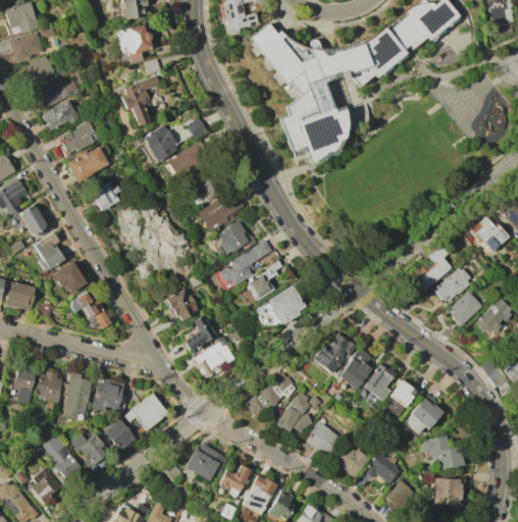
[(147,0),(148,5),(144,6),(145,16),(127,18),(125,8),(122,9),(121,0),(147,0)]
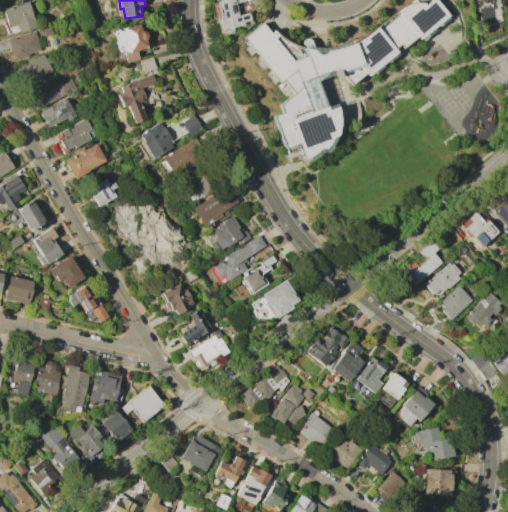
[(249,0),(238,3),(241,15),(251,12),(253,20),(246,22),(246,24),(234,27),(235,30),(225,33),(221,16),(222,16),(219,1),(225,0),(260,0),(259,1),(249,3),(249,0)]
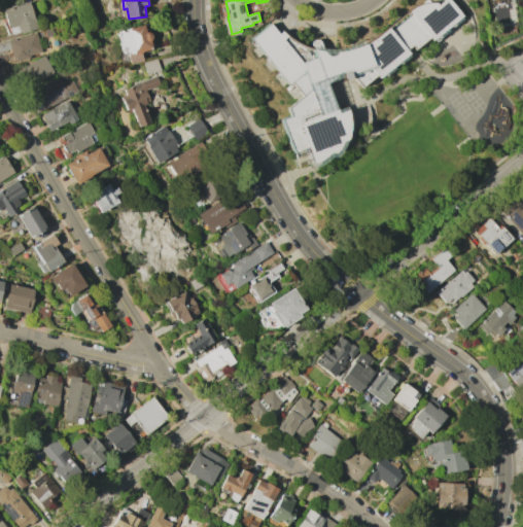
[(272,23),(280,33),(283,31),(291,37),(299,42),(305,45),(315,48),(313,44),(314,41),(316,39),(319,39),(321,41),(323,45),(324,47),(326,48),(330,48),(336,48),(341,48),(348,47),(360,43),(374,39),(390,27),(393,31),(414,14),(411,11),(416,7),(423,4),(429,3),(439,2),(441,5),(446,0),(452,0),(465,15),(434,40),(432,37),(418,49),(414,45),(409,50),(412,54),(382,78),(379,75),(363,88),(355,76),(353,76),(351,78),(349,79),(346,79),(344,77),(329,83),(338,109),(348,106),(349,110),(350,116),(351,124),(350,131),(349,137),(348,139),(347,140),(345,145),(342,151),(338,156),(332,156),(326,162),(323,164),(319,165),(315,167),(308,147),(294,152),(282,119),(292,115),(289,108),(305,96),(293,81),(290,84),(252,38),(272,23)]
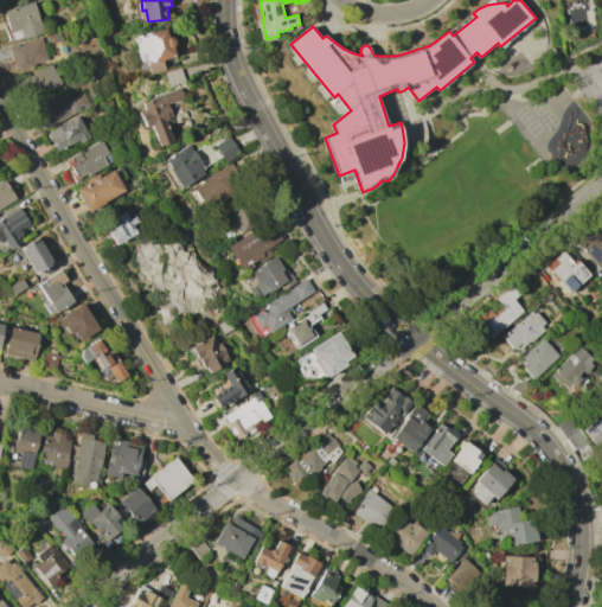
[(36,2),(45,33),(25,38),(25,37),(15,39),(13,31),(12,32),(6,11),(36,2)]
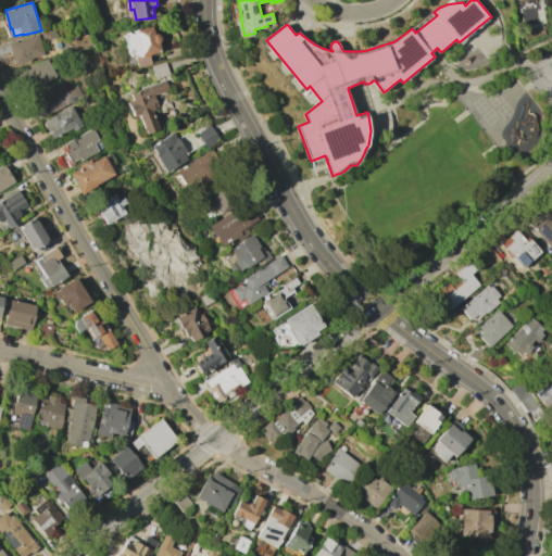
[(127,36),(126,33),(130,32),(130,34),(135,34),(135,30),(138,29),(137,28),(139,28),(140,29),(153,26),(155,34),(158,34),(160,34),(162,36),(162,38),(161,42),(162,51),(150,54),(153,63),(139,67),(136,55),(132,57),(132,54),(129,54),(127,45),(129,45),(129,42),(126,40),(127,36)]
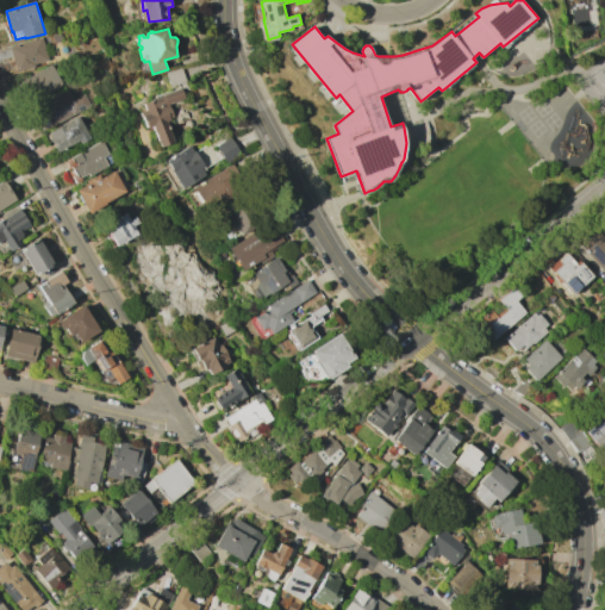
[(47,37),(52,60),(50,61),(50,63),(44,66),(43,62),(37,63),(38,67),(19,72),(12,45),(47,37)]
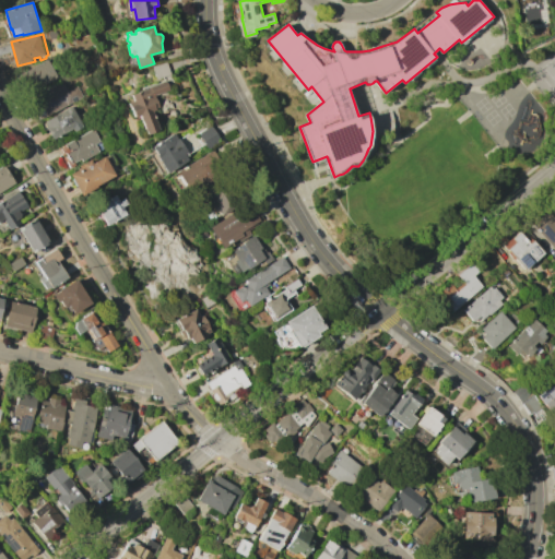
[(50,59),(60,78),(32,93),(22,74),(50,59)]
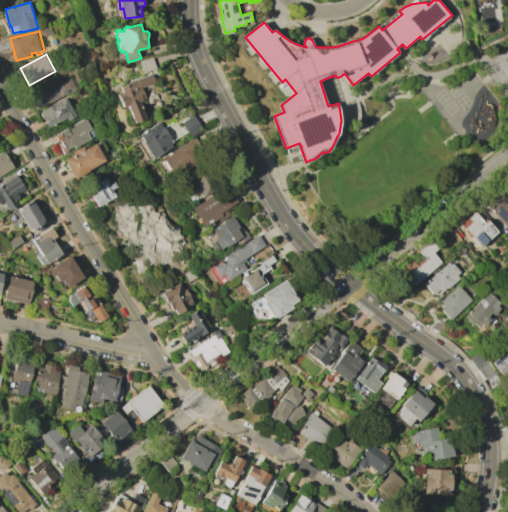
[(154,56),(158,68),(145,72),(141,60),(154,56)]
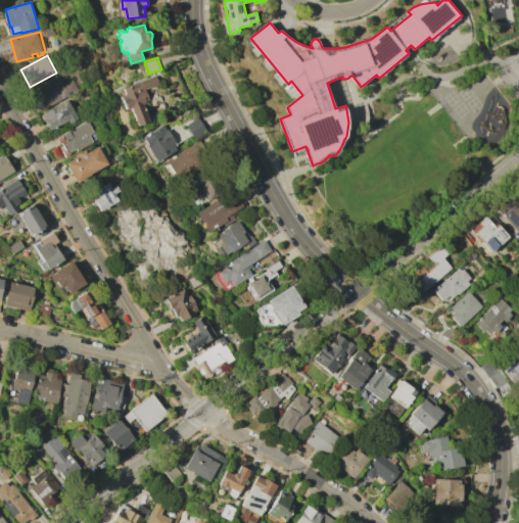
[(128,93),(126,88),(136,84),(136,82),(157,74),(160,84),(147,89),(150,100),(147,101),(147,102),(144,103),(151,122),(139,126),(133,107),(128,109),(122,95),(128,93)]
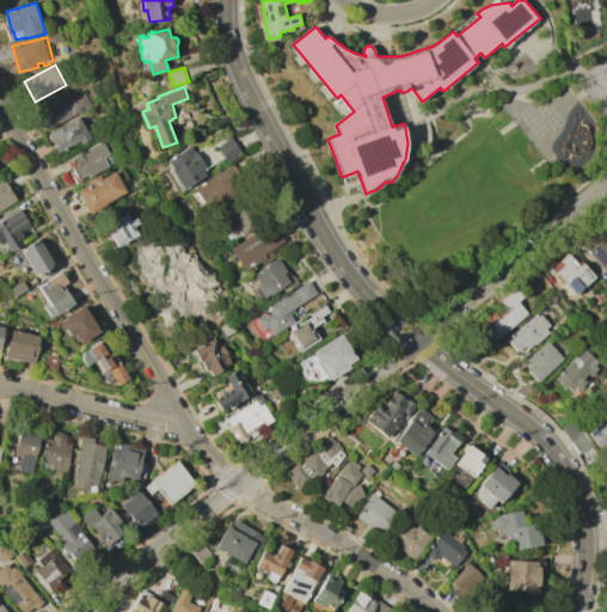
[(71,90),(77,99),(89,93),(94,105),(46,130),(35,109),(71,90)]
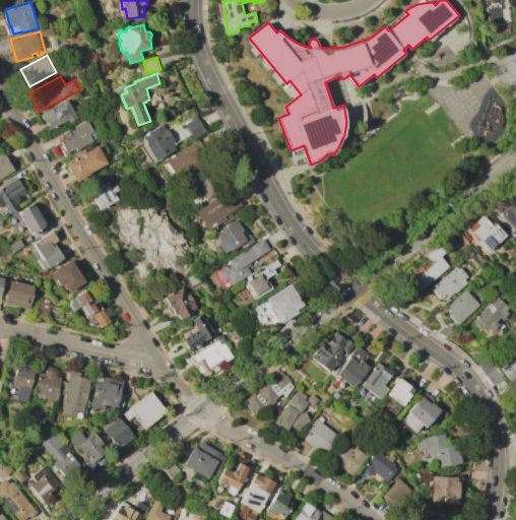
[(70,99),(80,118),(72,122),(70,119),(52,129),(46,118),(47,118),(45,112),(70,99)]
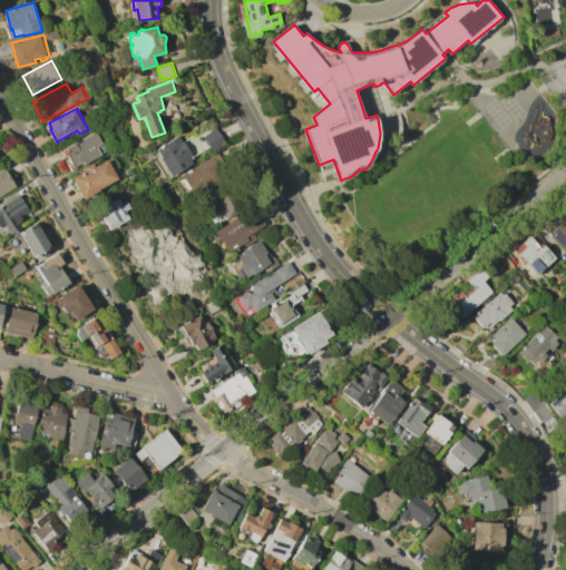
[(218,128),(227,143),(214,151),(205,136),(218,128)]
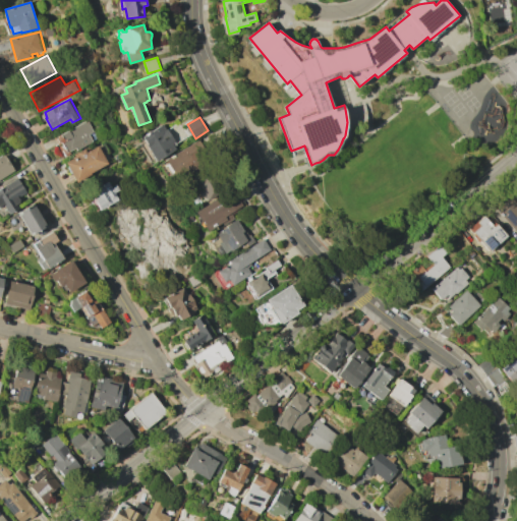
[(90,119),(96,131),(92,133),(95,140),(79,150),(77,148),(71,151),(72,154),(67,156),(66,155),(64,156),(58,145),(60,143),(56,137),(90,119)]
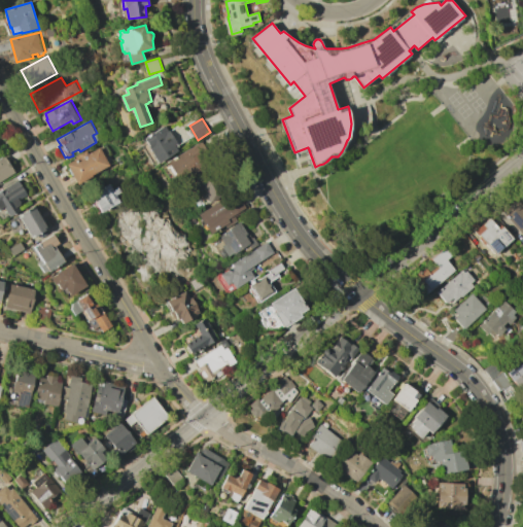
[(148,136),(147,135),(151,133),(151,134),(166,126),(168,129),(169,129),(178,142),(175,144),(179,150),(160,163),(144,138),(148,136)]
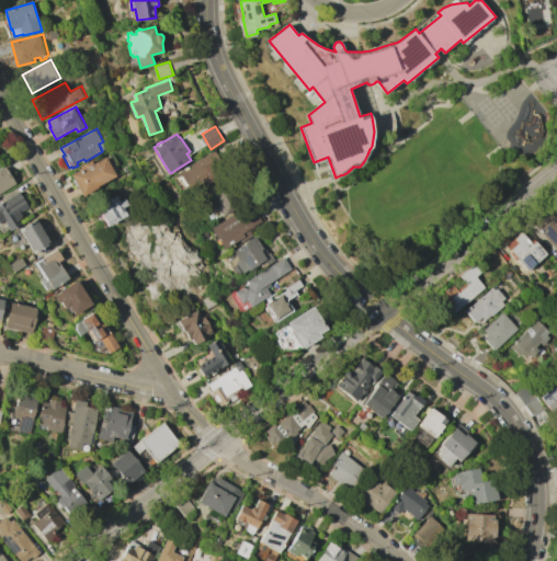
[(216,150),(228,171),(188,195),(183,187),(188,185),(180,172),(216,150)]
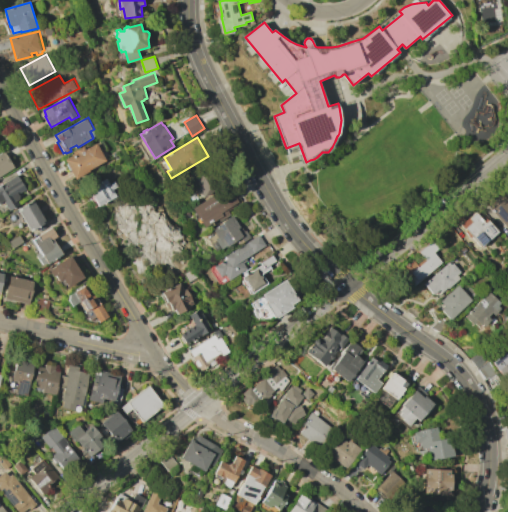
[(76,153),(74,151),(85,145),(87,149),(98,143),(108,160),(90,170),(90,171),(76,179),(66,159),(76,153)]
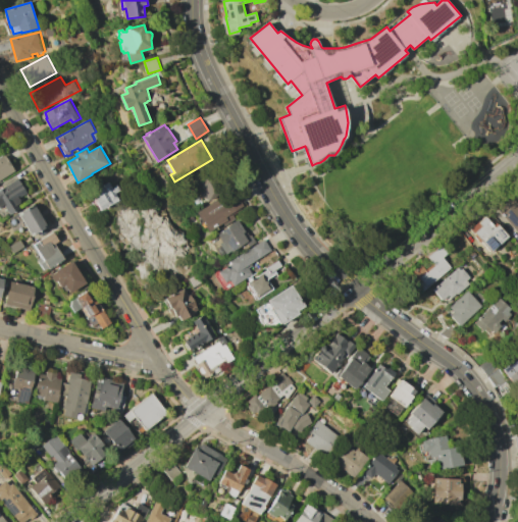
[(0,158),(6,155),(16,170),(0,180),(0,158)]
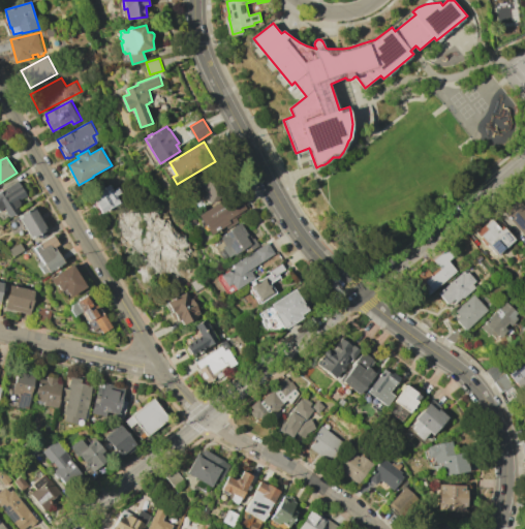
[(215,175),(225,195),(212,204),(210,199),(207,200),(204,194),(206,193),(201,182),(215,175)]
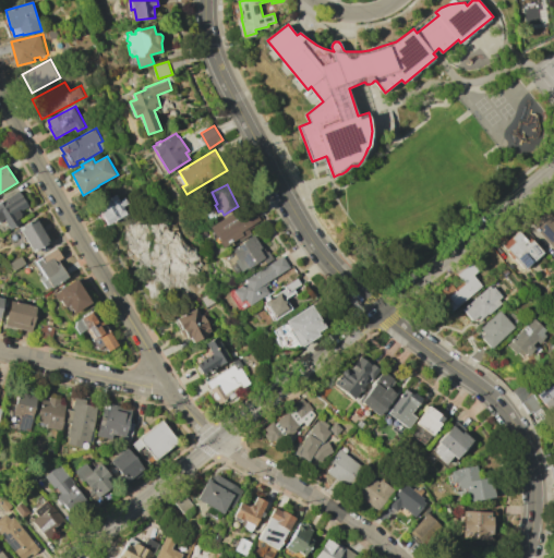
[(0,204),(21,192),(29,207),(21,213),(23,217),(19,219),(21,223),(12,229),(5,219),(0,222),(0,204)]
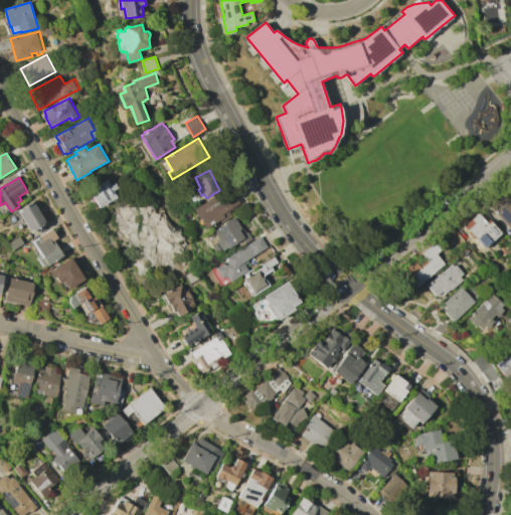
[(97,189),(96,188),(110,180),(112,184),(117,182),(120,187),(115,190),(119,197),(101,207),(93,191),(97,189)]
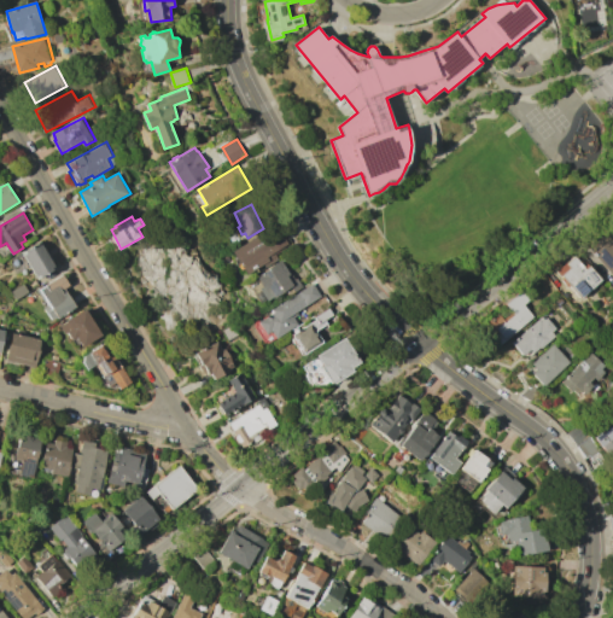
[(280,225),(291,244),(276,252),(280,258),(267,267),(266,263),(247,273),(234,250),(280,225)]
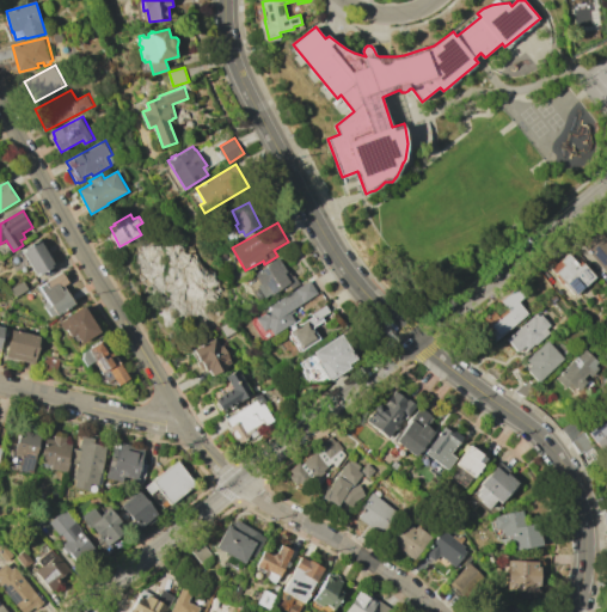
[(601,228),(606,234),(606,269),(583,243),(601,228)]
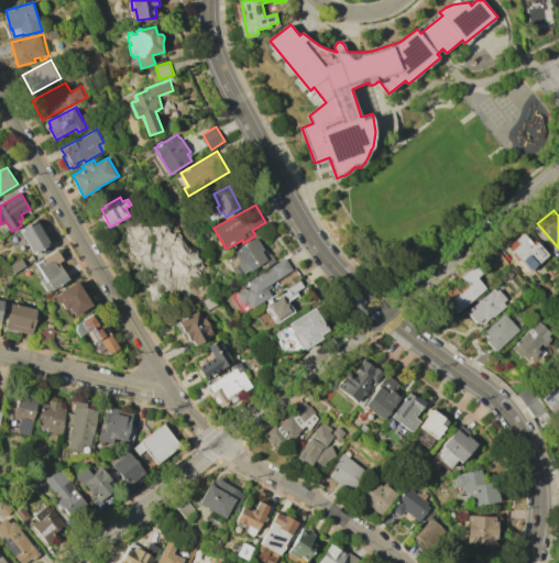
[(25,231),(24,229),(35,222),(36,224),(40,222),(51,243),(47,244),(50,246),(39,253),(36,251),(34,252),(23,232),(25,231)]
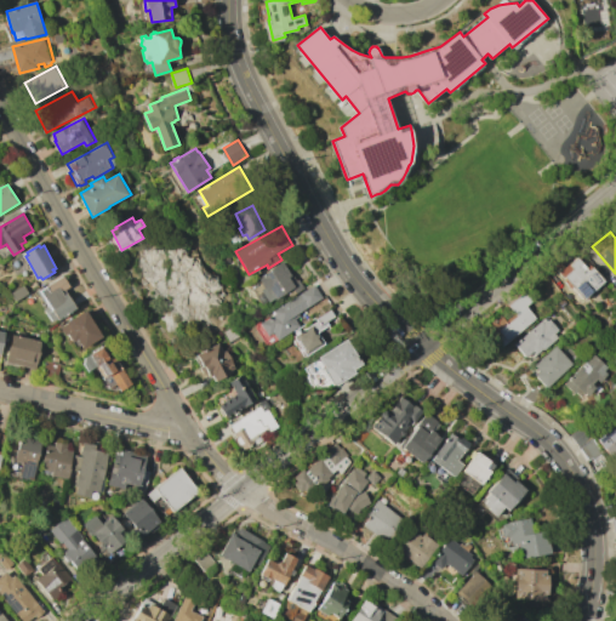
[(574,268),(570,265),(580,257),(591,269),(594,267),(606,281),(586,300),(565,277),(574,268)]
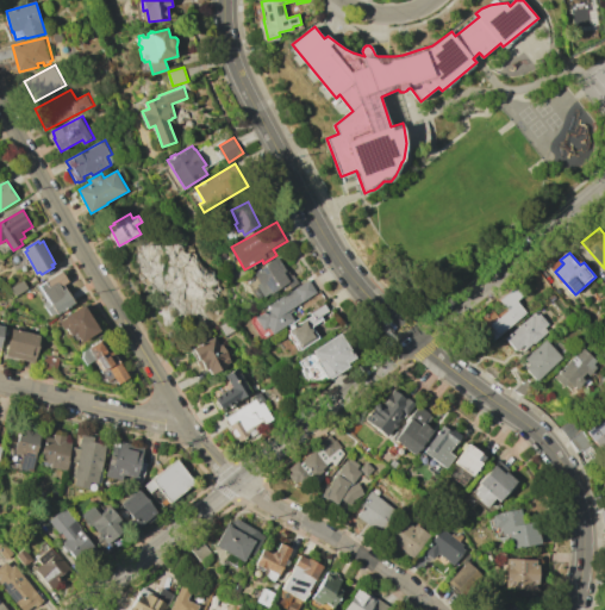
[(257,275),(256,272),(259,271),(257,269),(279,256),(287,271),(285,272),(286,273),(289,271),(293,275),(295,274),(300,282),(286,291),(284,286),(264,298),(263,296),(260,298),(249,281),(257,275)]
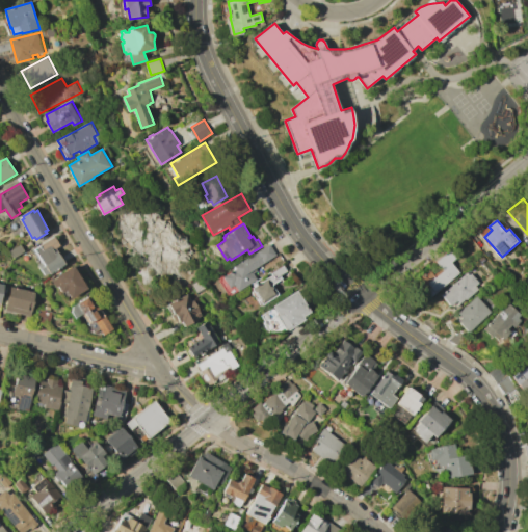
[(35,248),(55,236),(60,245),(56,248),(66,264),(62,266),(63,268),(55,272),(54,271),(46,276),(38,265),(43,262),(35,248)]
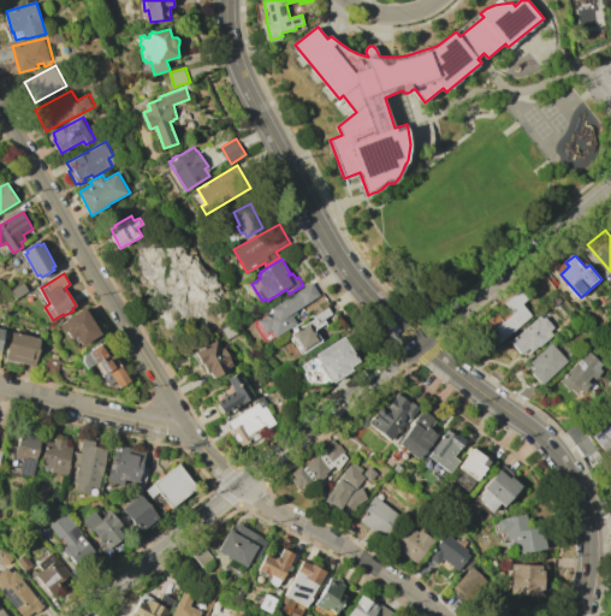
[(25,283),(30,291),(17,298),(12,291),(25,283)]
